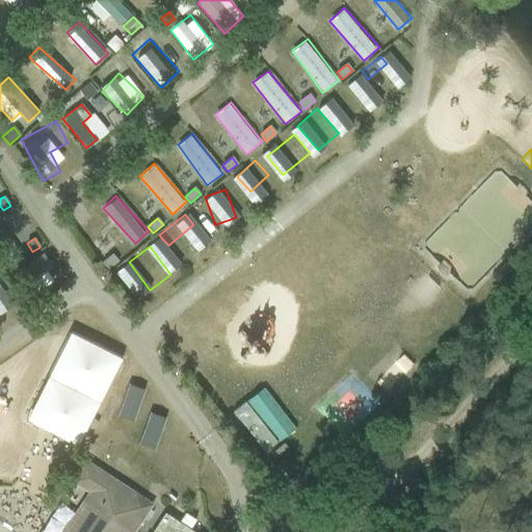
[(112,255),(103,263),(108,269),(118,261),(112,255)]
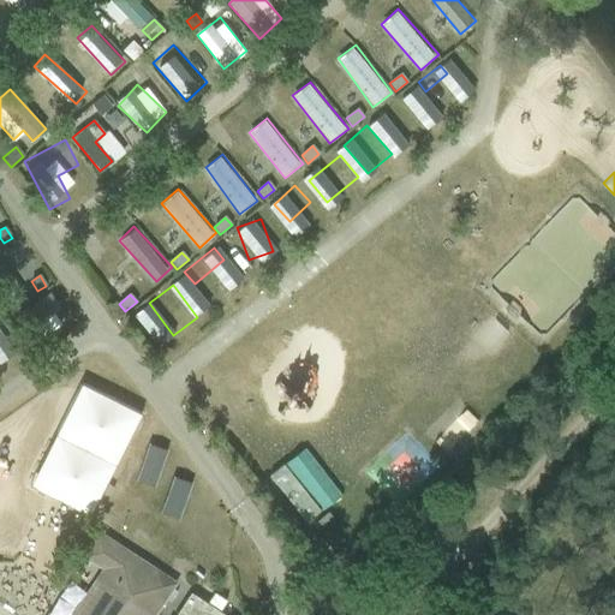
[(0,350),(11,342),(0,327),(0,350)]
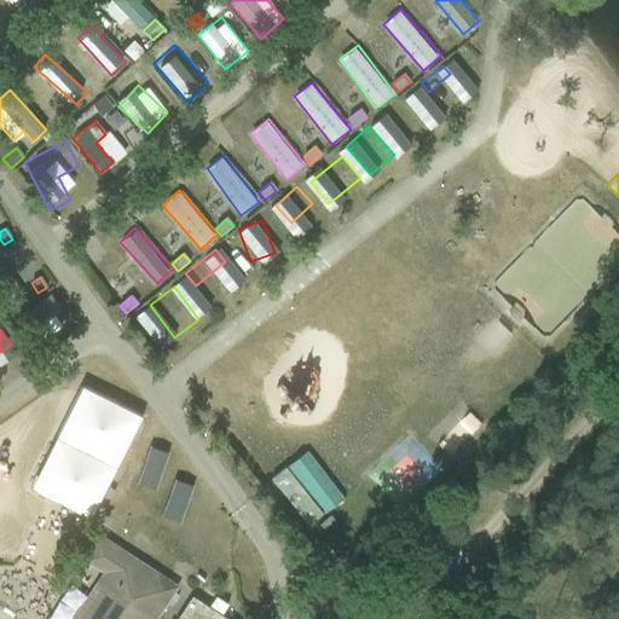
[(462,440),(482,423),(472,411),(451,427),(462,440)]
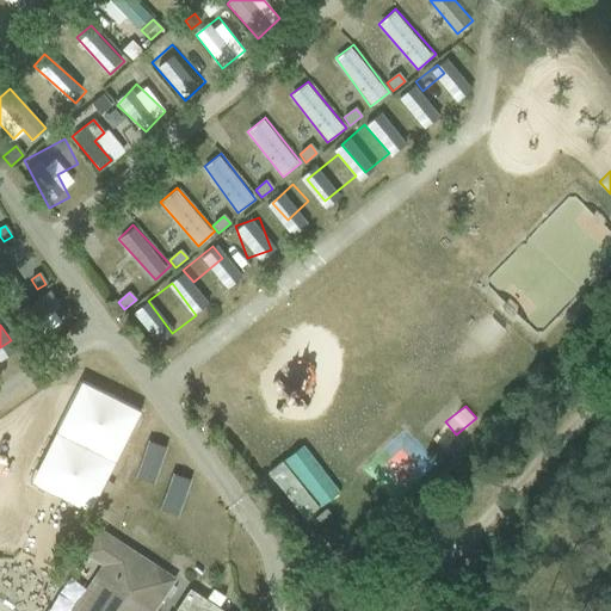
[(72,470),(60,488),(88,506),(100,488),(72,470)]
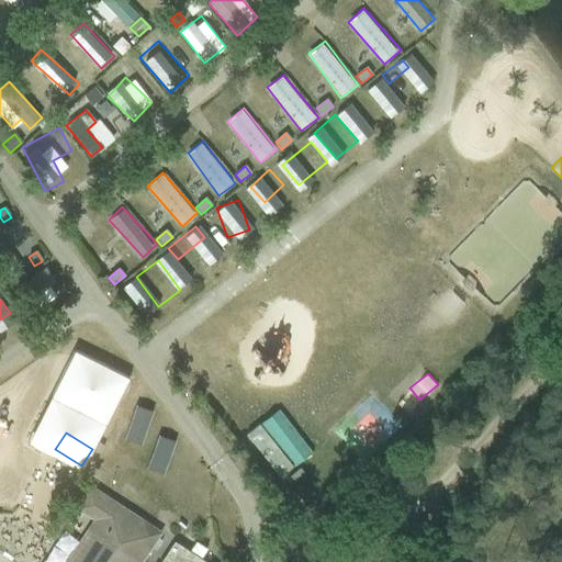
[(153,450),(181,449),(181,436),(153,436),(153,450)]
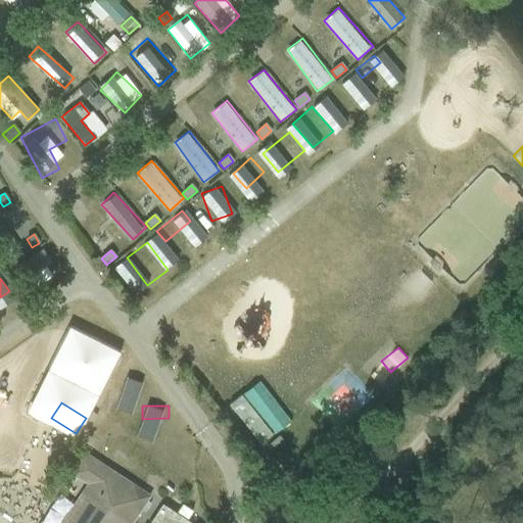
[(139,432),(140,440),(180,436),(179,427),(139,432)]
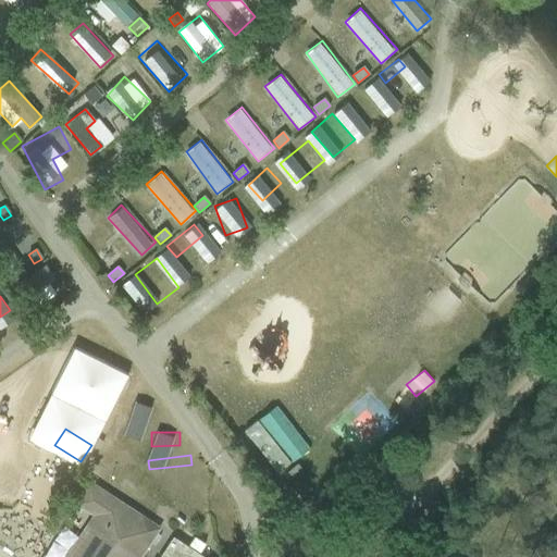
[(67,556),(137,556),(156,529),(89,485),(77,503),(101,518),(93,530),(88,527),(67,556)]
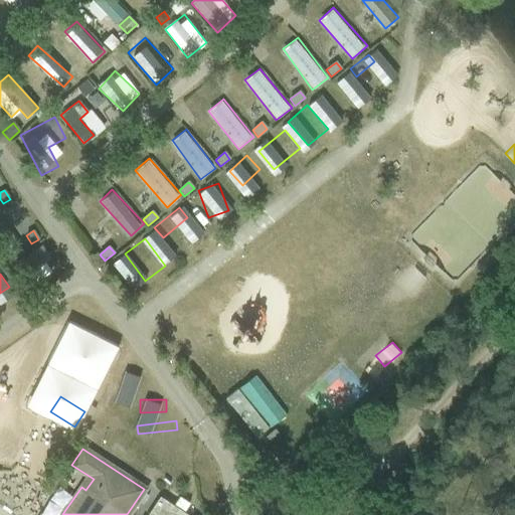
[(190,514),(161,496),(149,514),(190,514)]
